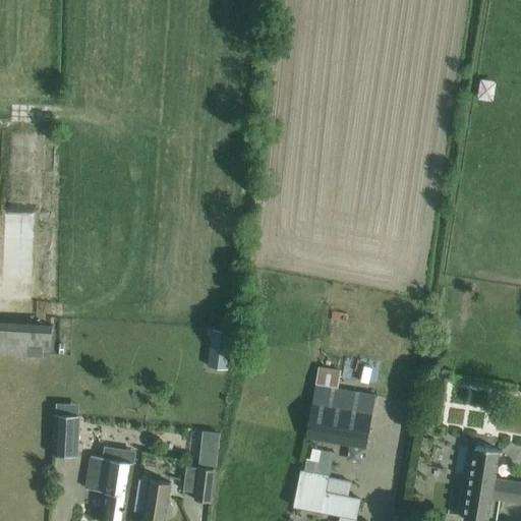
[(495,101),(499,81),(483,77),(478,97),(495,101)]
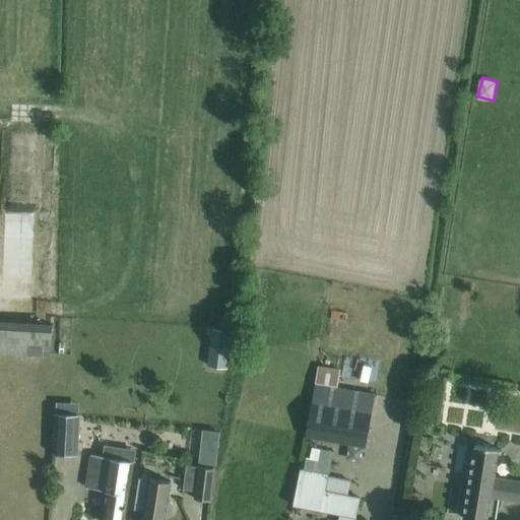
[(0,323),(0,353),(48,356),(49,326),(0,323)]
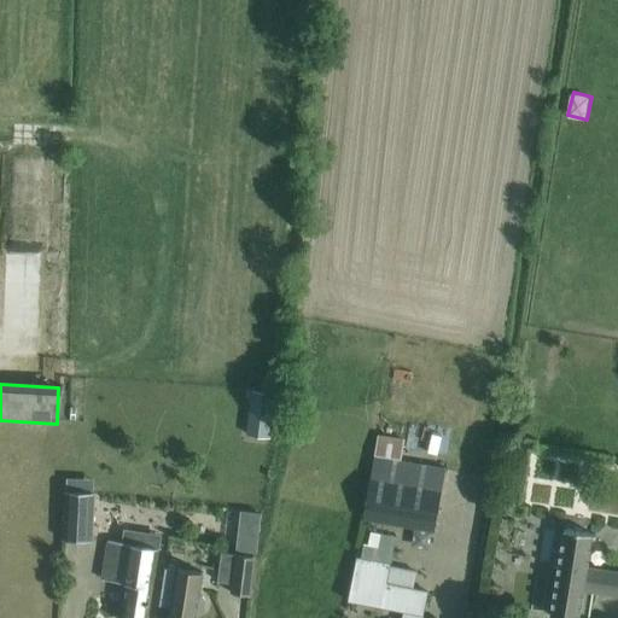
[(248,432),(273,436),(280,392),(255,389),(248,432)]
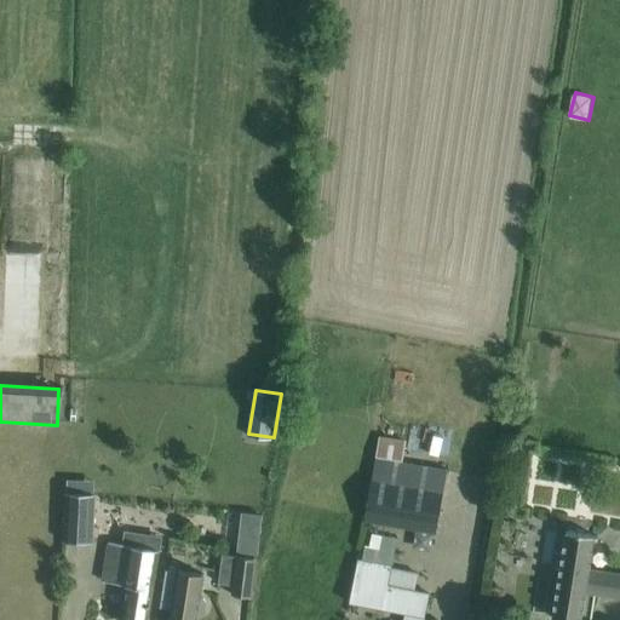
[(378,440),(371,483),(363,518),(435,530),(445,474),(401,466),(406,445),(378,440)]
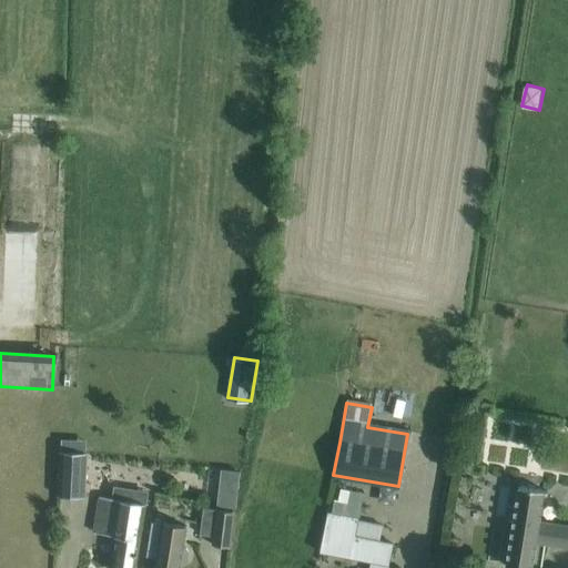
[(82,493),(84,455),(59,453),(57,492),(82,493)]
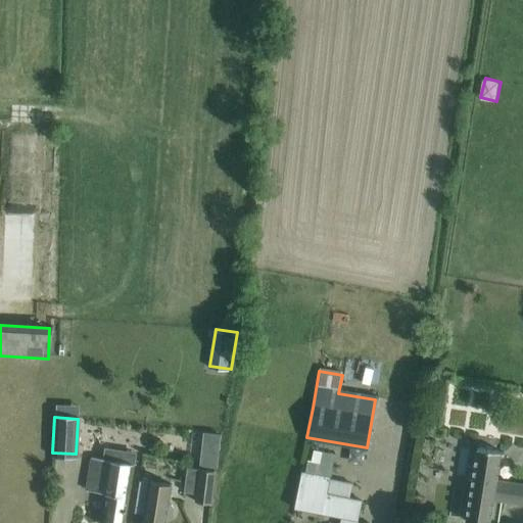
[(501,452),(477,448),(466,521),(477,522),(489,522),(493,498),(522,503),(522,484),(496,480),(501,452)]
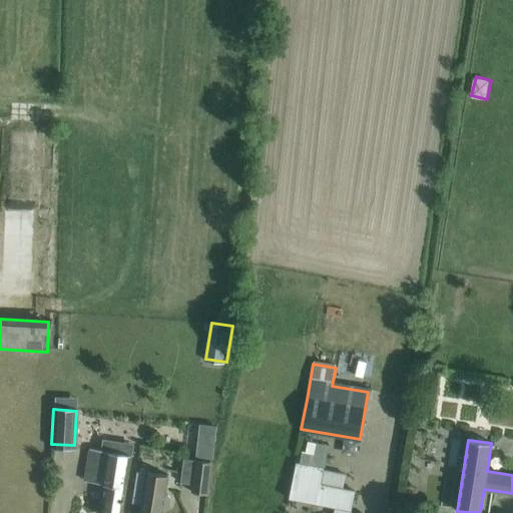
[(302,453),(300,464),(296,463),(289,499),(335,508),(333,512),(351,512),(356,491),(320,484),(328,447),(313,445),(311,455),(302,453)]
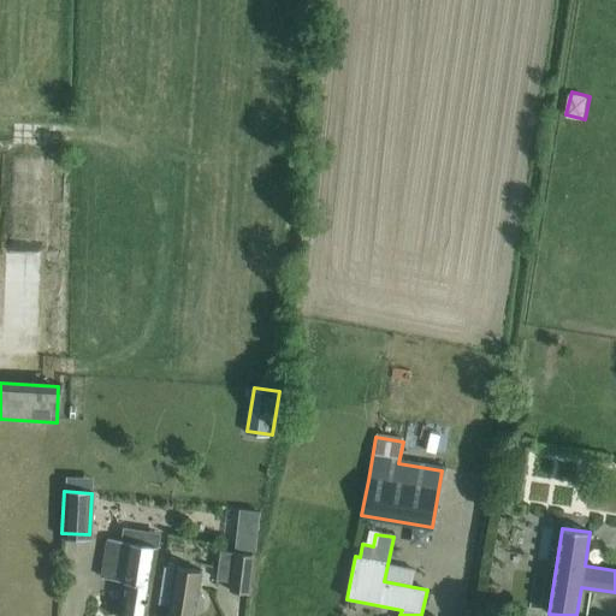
[(120,615),(146,615),(158,546),(107,538),(101,578),(126,581),(120,615)]
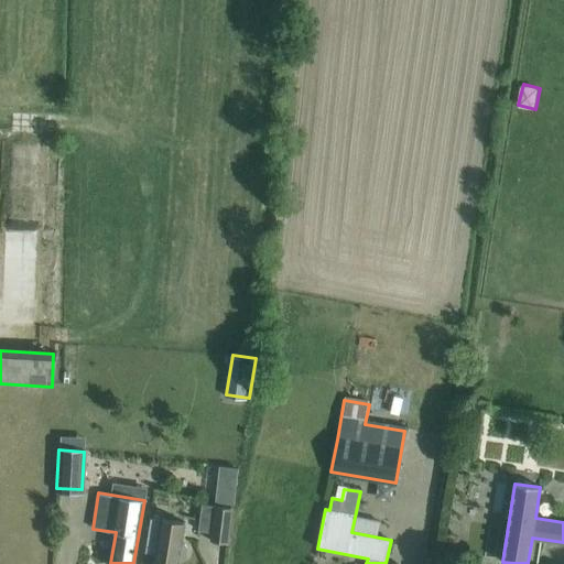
[(215,506),(215,508),(202,507),(198,532),(212,534),(210,541),(228,543),(232,508),(215,506)]
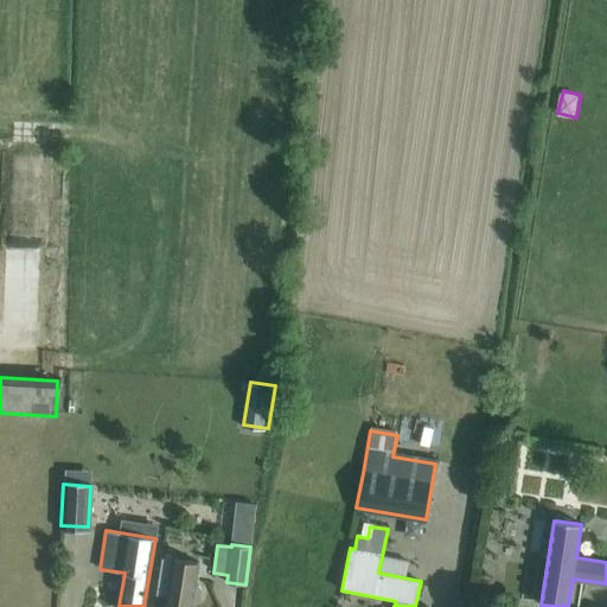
[(191,606),(192,602),(196,602),(200,600),(202,590),(198,586),(196,585),(199,562),(173,558),(165,606),(191,606)]
